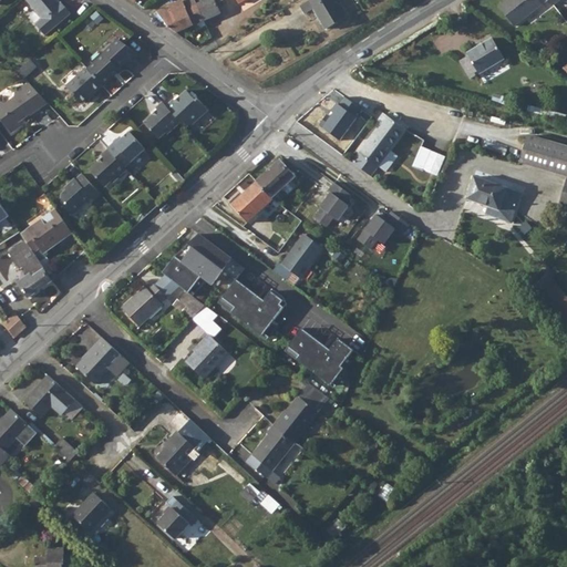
[(26,0),(42,19),(35,24),(45,35),(70,13),(63,6),(61,6),(57,0),(26,0)]
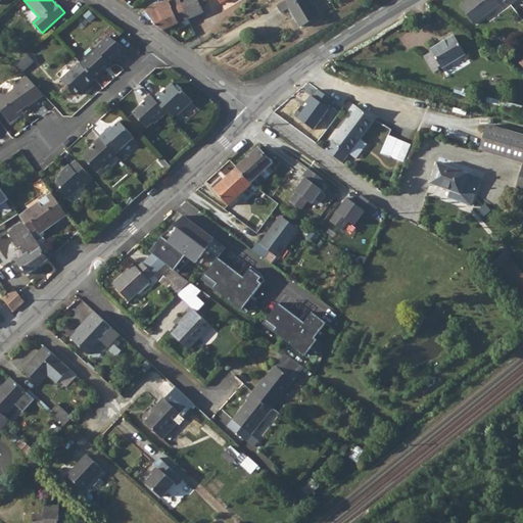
[(189,18),(181,0),(169,0),(160,4),(159,3),(143,10),(145,14),(146,13),(149,19),(151,18),(155,24),(162,30),(171,27),(174,31),(191,24),(189,18)]
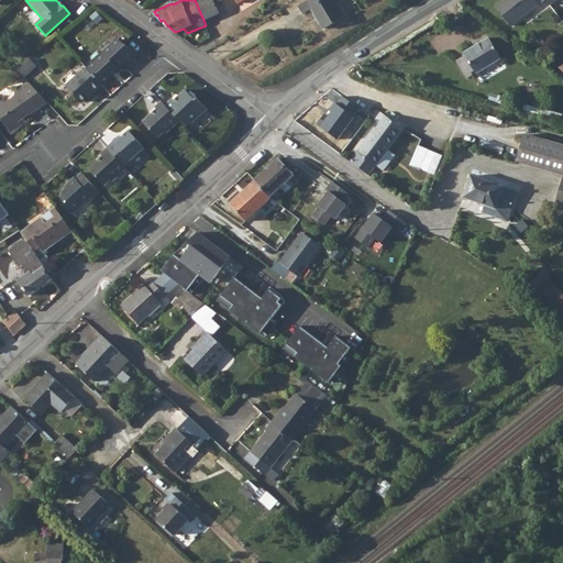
[(195,0),(203,20),(220,13),(216,3),(220,0),(195,0)]
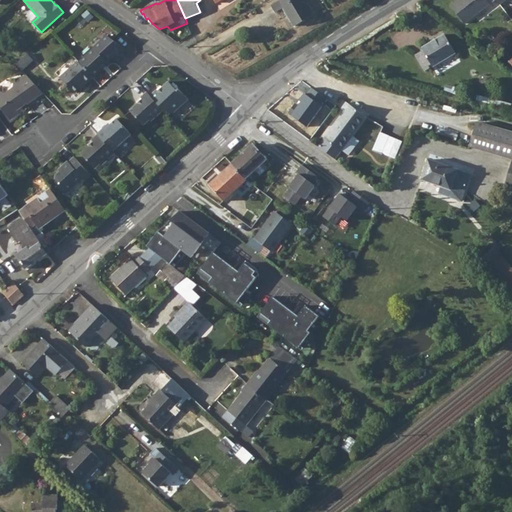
[(302,0),(279,0),(272,5),(276,12),(284,8),(295,26),(312,16),(302,0)]
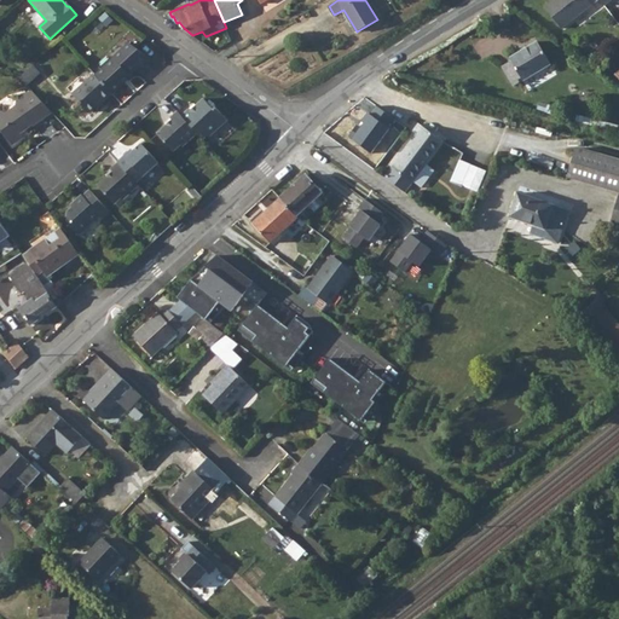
[(547,0),(541,5),(557,27),(586,4),(583,0),(547,0)]
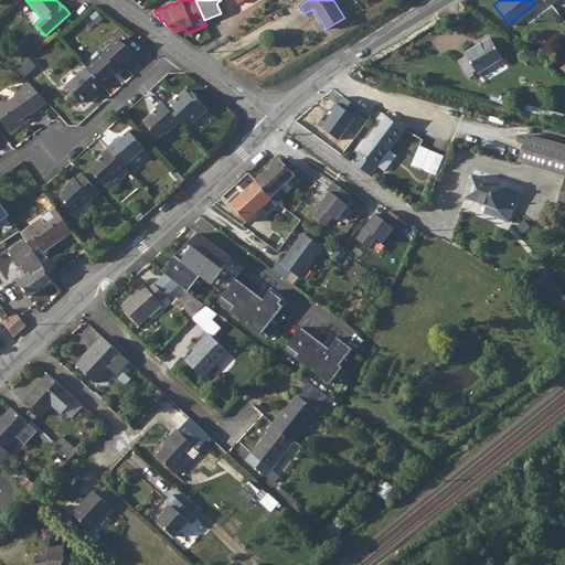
[(465,54),(455,60),(467,76),(475,72),(477,72),(501,56),(488,36),(464,51),(465,54)]
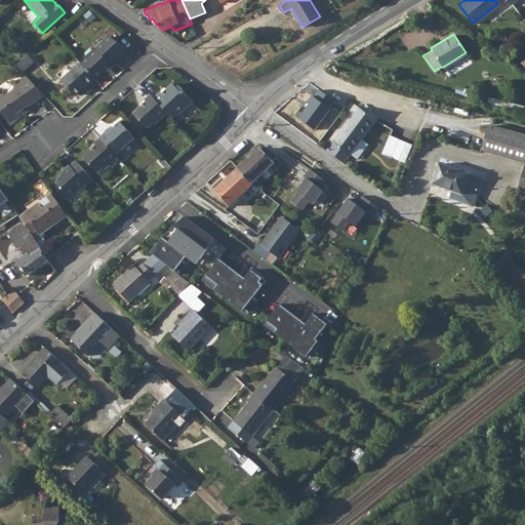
[(97,50),(82,64),(95,79),(112,64),(111,63),(118,56),(119,57),(127,49),(110,37),(105,42),(96,49),(97,50)]
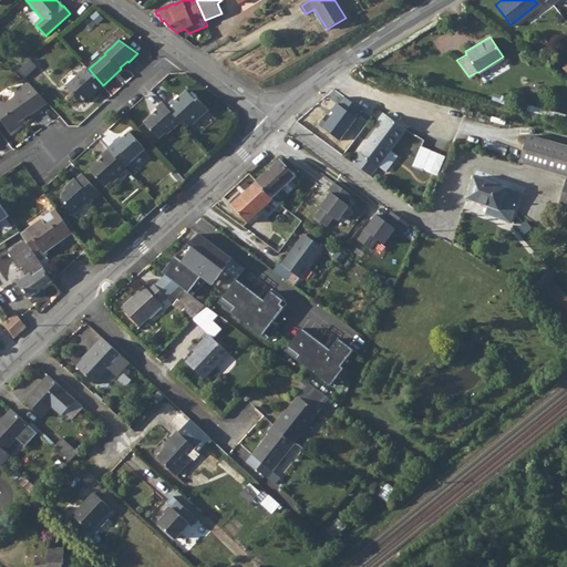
[(32,59),(19,71),(24,76),(38,65),(32,59)]
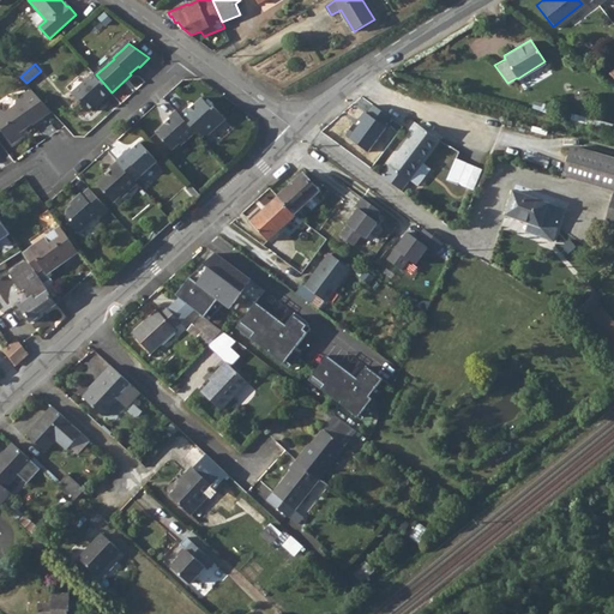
[(96,74),(95,73),(73,94),(90,110),(103,98),(104,98),(112,92),(96,74)]
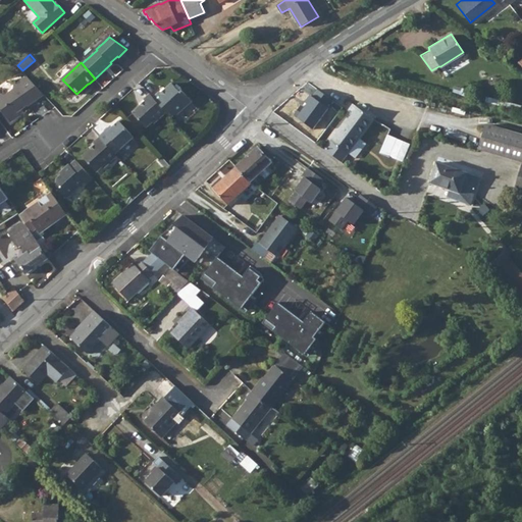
[(2,94),(0,94),(0,106),(11,122),(19,115),(17,113),(43,95),(25,76),(13,85),(12,90),(5,95),(2,94)]
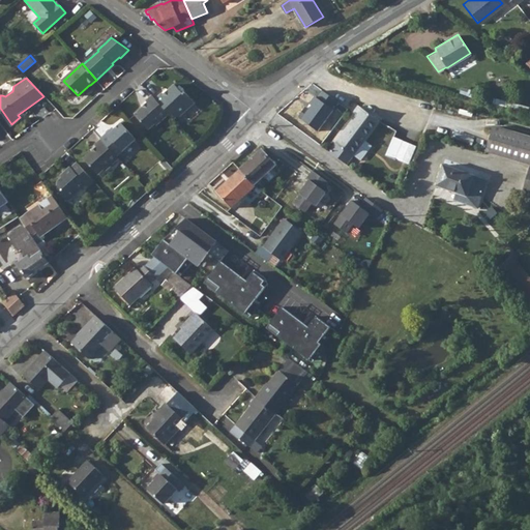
[(163,92),(156,98),(172,116),(175,120),(179,116),(181,118),(197,104),(186,92),(184,94),(176,85),(170,91),(165,95),(163,92)]
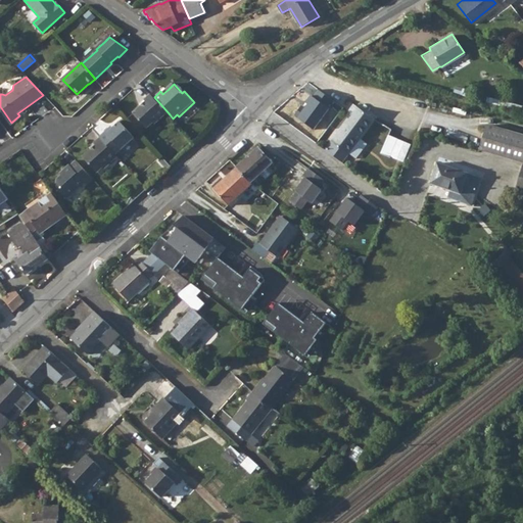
[(333,100),(319,90),(314,98),(310,97),(296,117),(314,130),(333,100)]
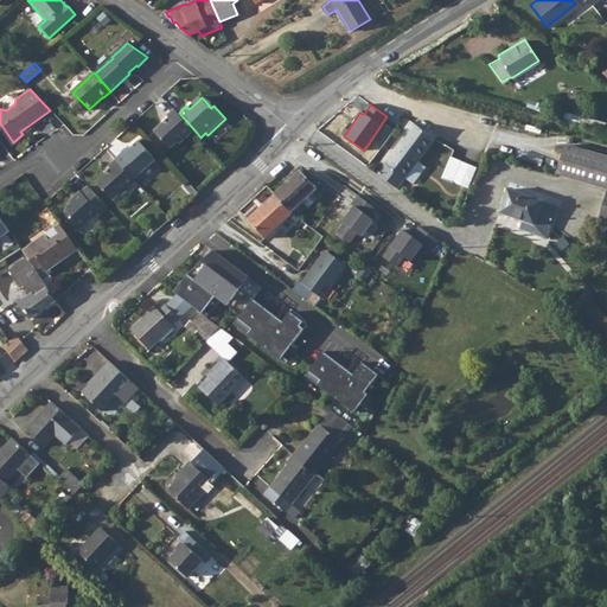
[(170,117),(164,122),(155,129),(173,149),(181,144),(183,145),(197,133),(179,113),(174,108),(167,115),(170,117)]
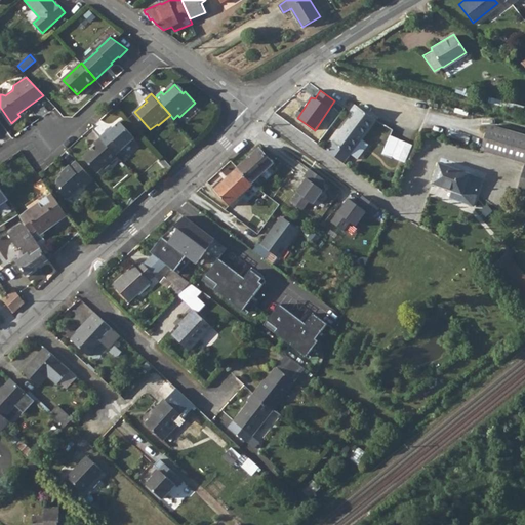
[(351,114),(330,140),(331,142),(325,150),(341,162),(349,153),(355,158),(366,145),(359,138),(373,120),(353,105),(348,112),(351,114)]
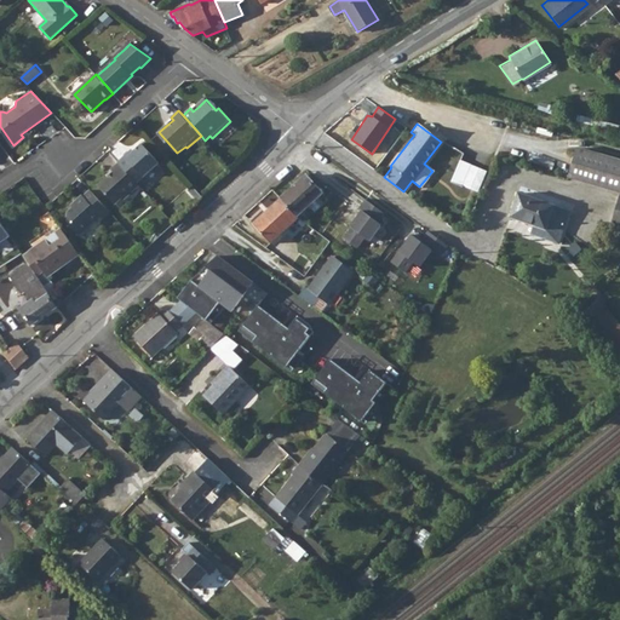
[(131,151),(119,162),(120,164),(138,182),(160,162),(143,144),(132,154),(131,151)]
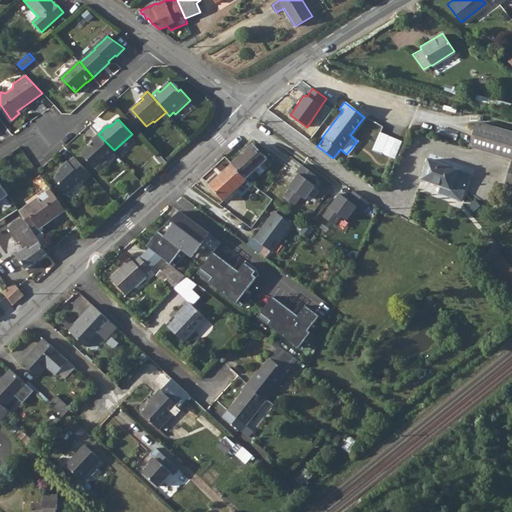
[(511,133),(474,122),(466,147),(511,159),(511,133)]
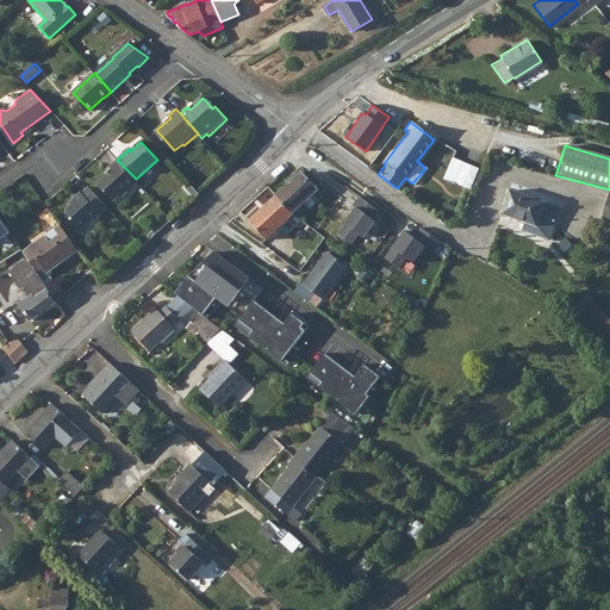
[(112,169),(107,174),(99,182),(114,199),(123,193),(124,194),(138,182),(136,179),(118,161),(110,168),(112,169)]
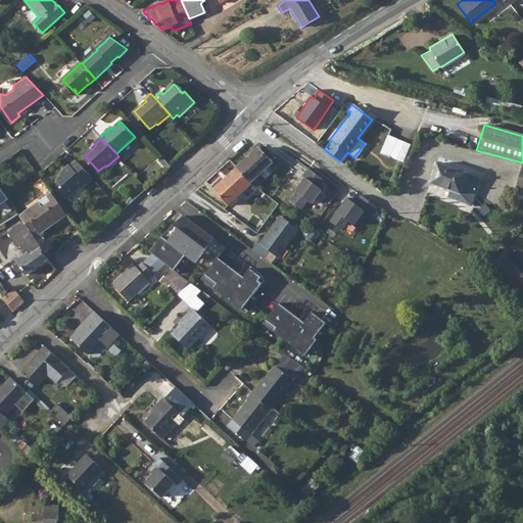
[(395,140),(388,157),(400,161),(408,145),(395,140)]
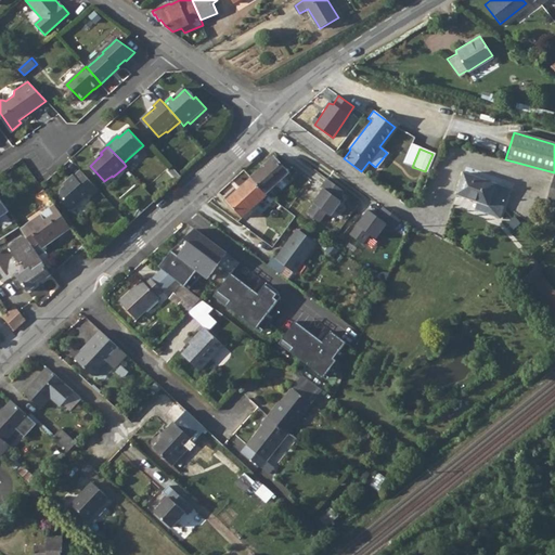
[(272,156),(249,178),(265,194),(288,172),(272,156)]
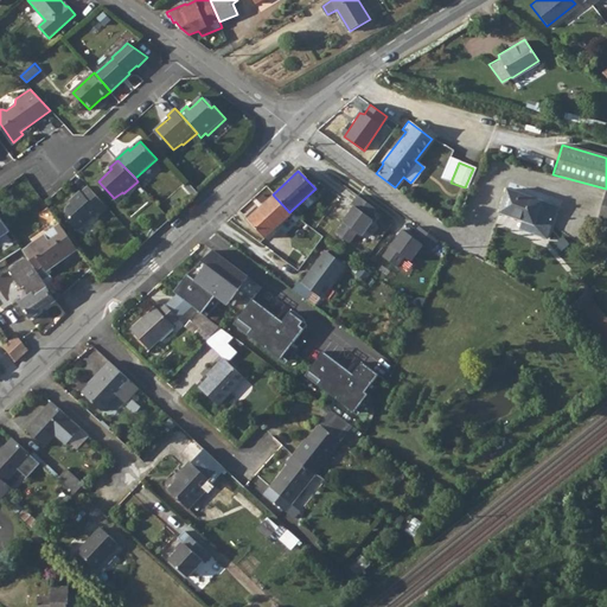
[(89,185),(88,186),(104,210),(109,206),(89,185)]
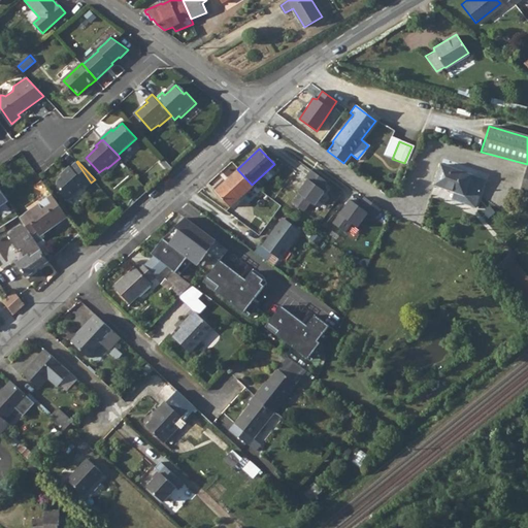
[(91,183),(76,162),(70,167),(70,166),(61,174),(62,177),(58,180),(59,186),(64,191),(62,193),(68,199),(86,184),(88,186),(91,183)]
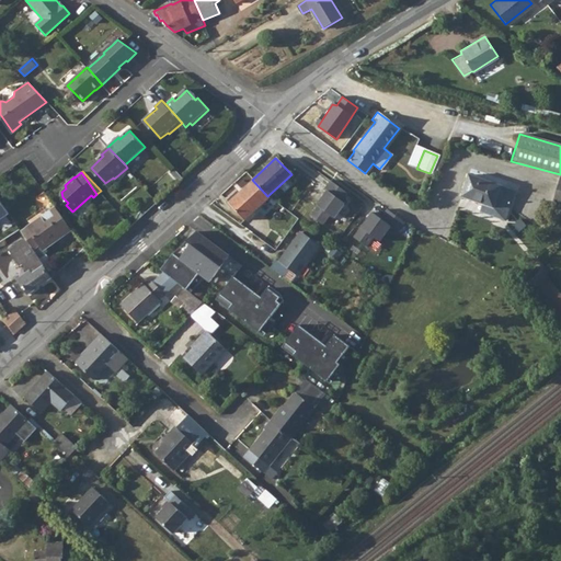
[(468,174),(459,196),(481,204),(479,212),(504,221),(514,190),(504,186),(468,174)]
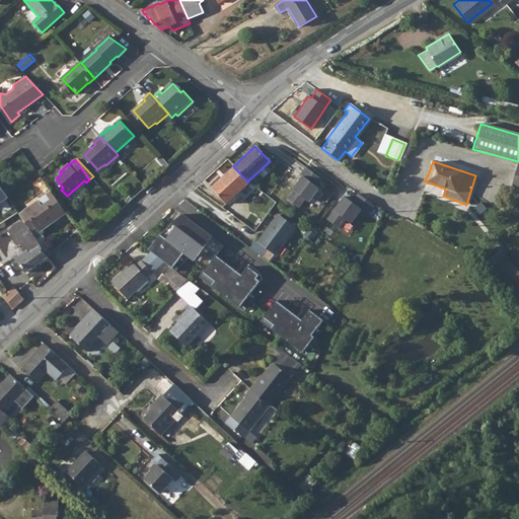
[(511,188),(508,197),(518,200),(518,164),(517,163),(510,186),(511,188)]
